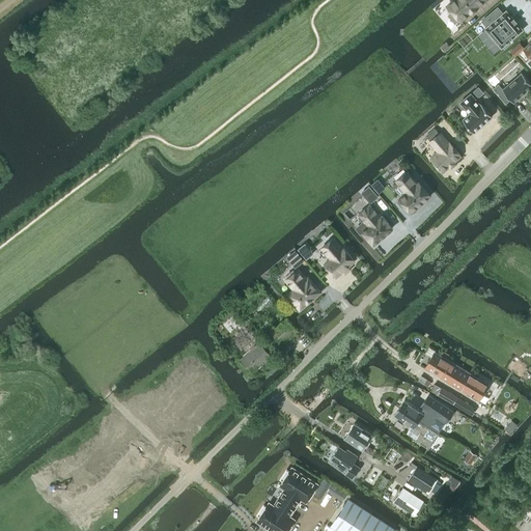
[(448,16),(455,23),(459,20),(460,21),(471,11),(471,12),(477,7),(484,0),(454,0),(448,6),(452,11),(448,16)]
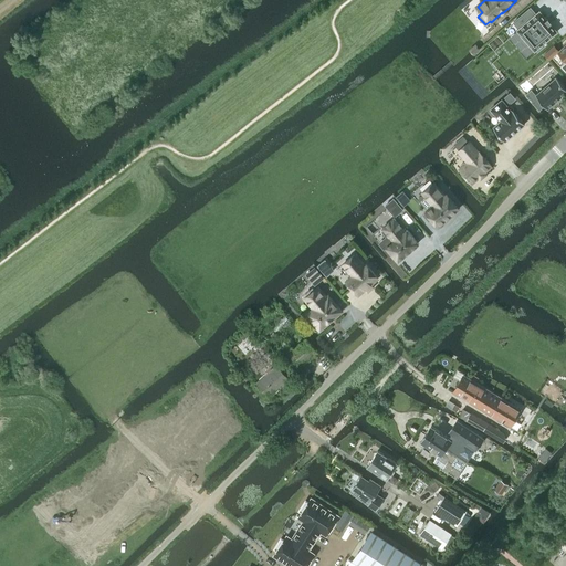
[(531,8),(514,22),(514,23),(515,23),(520,29),(519,29),(517,30),(519,31),(534,50),(535,51),(536,50),(536,49),(538,51),(545,45),(543,43),(553,34),(556,32),(557,32),(556,31),(551,23),(552,22),(551,22),(548,19),(548,18),(546,20),(541,12),(540,11),(538,12),(536,14),(532,9),(531,8)]
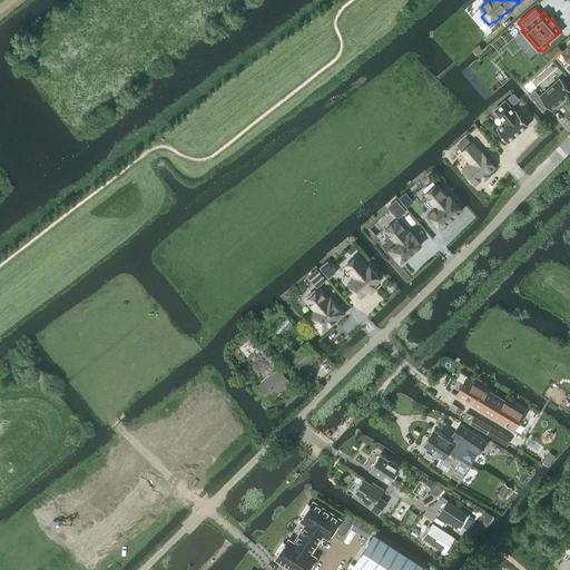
[(479,45),(473,50),(477,55),(483,49),(479,45)]
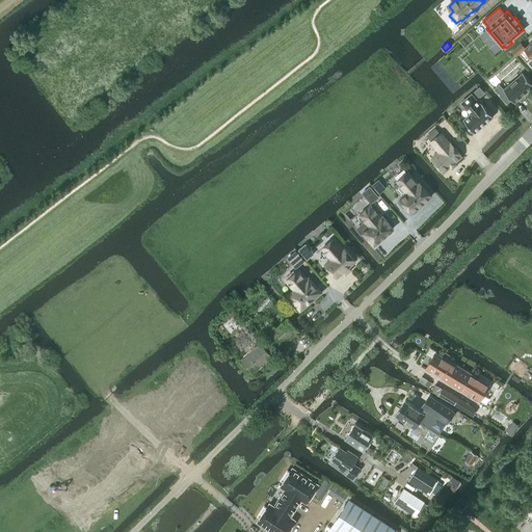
[(522,43),(512,51),(516,56),(520,53),(526,48),(522,43)]
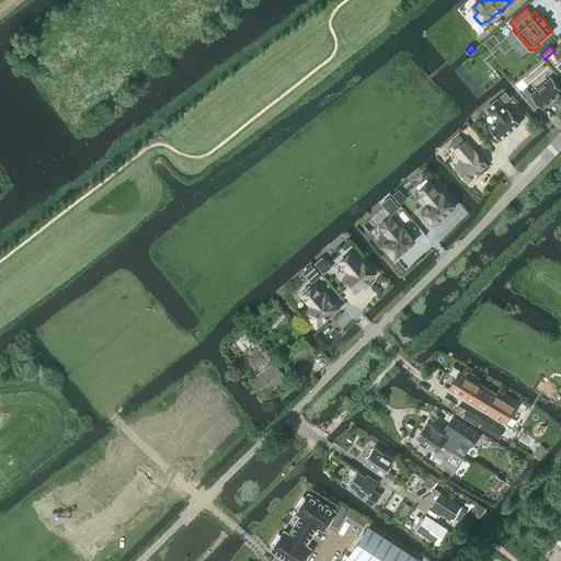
[(560,45),(560,46),(559,46),(548,56),(553,61),(559,57),(560,59),(560,45)]
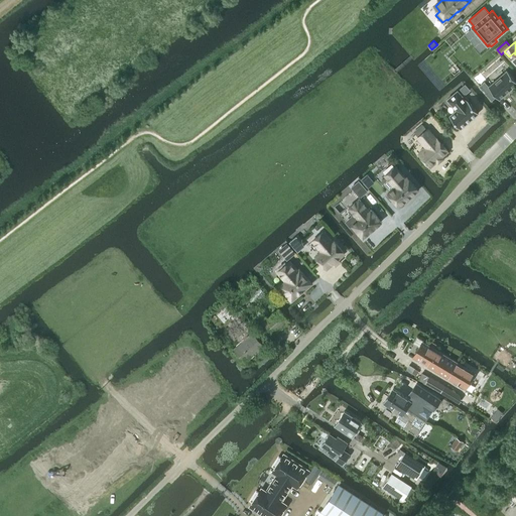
[(481,86),(480,86),(492,100),(497,96),(499,99),(515,85),(515,80),(507,71),(489,87),(485,82),(481,86)]
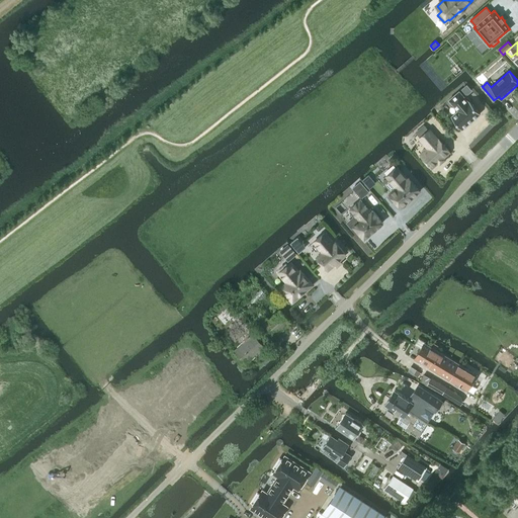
[(467,93),(471,90),(466,85),(462,89),(466,93),(467,93)]
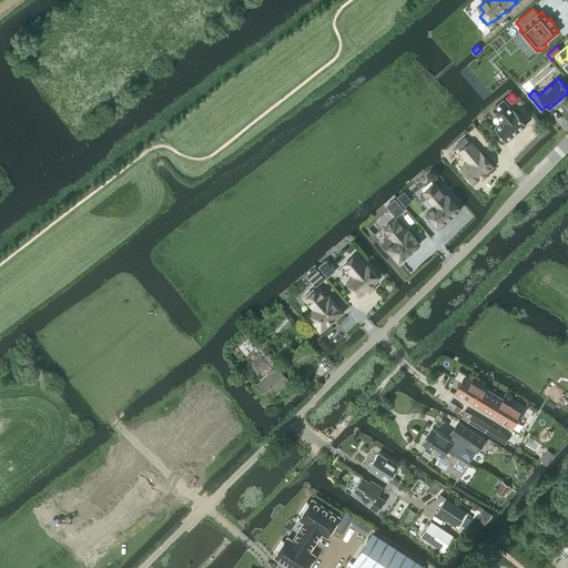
[(503,141),(505,139),(507,141),(527,124),(515,111),(514,112),(504,100),(493,110),(503,121),(495,128),(500,134),(499,137),(503,141)]
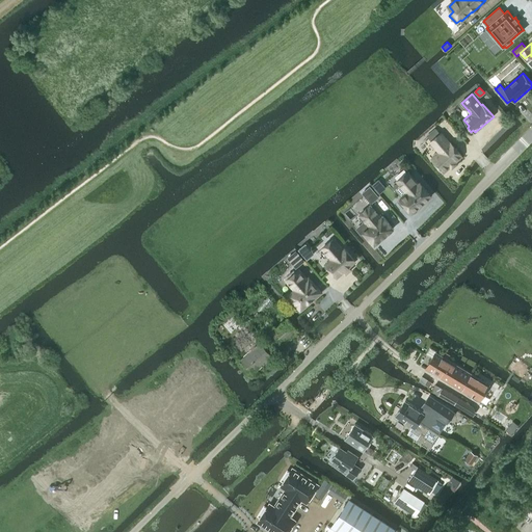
[(432,159),(444,173),(462,156),(451,142),(450,143),(441,133),(436,130),(428,137),(431,141),(430,141),(440,152),(439,154),(436,153),(432,156),(433,158),(432,159)]
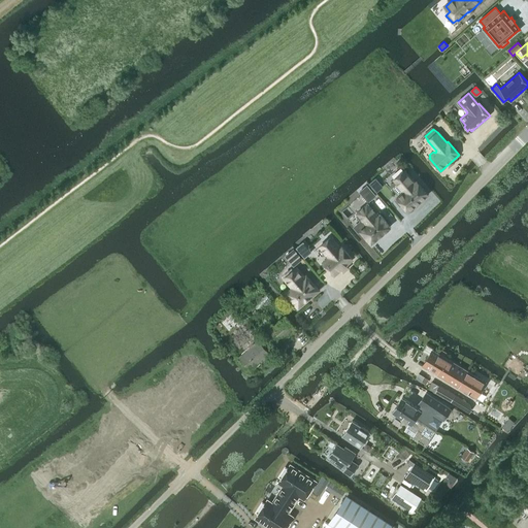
[(402,203),(408,210),(416,204),(421,200),(427,194),(417,182),(415,183),(404,171),(394,179),(404,192),(395,200),(400,205),(402,203)]
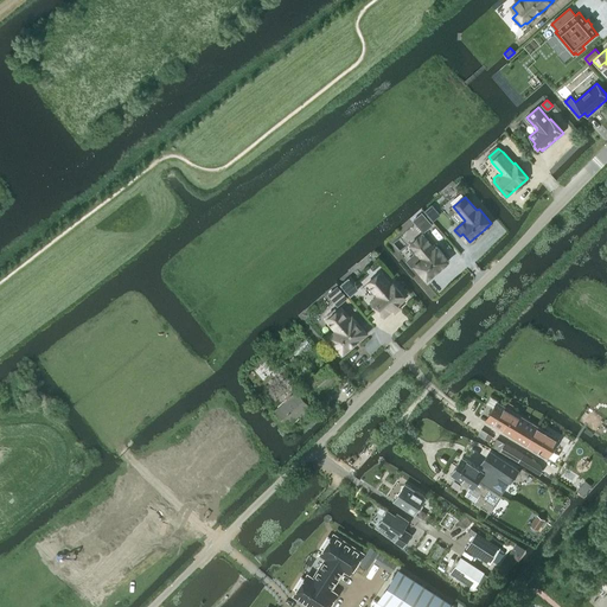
[(426,211),(434,219),(440,215),(432,205),(426,211)]
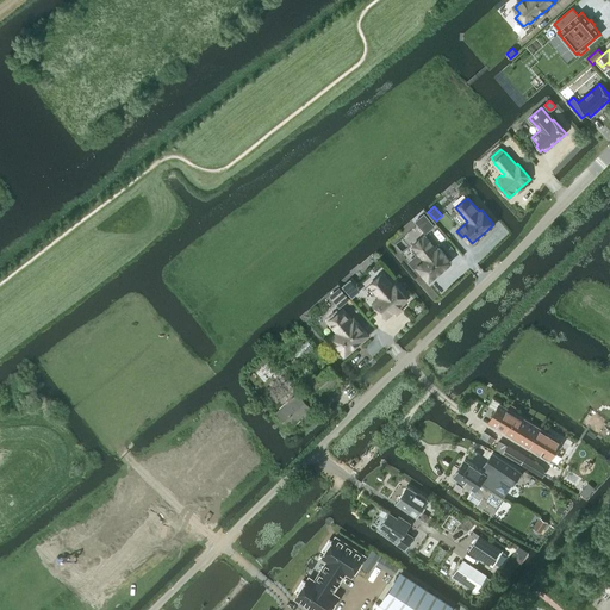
[(416,222),(425,232),(434,225),(424,215),(416,222)]
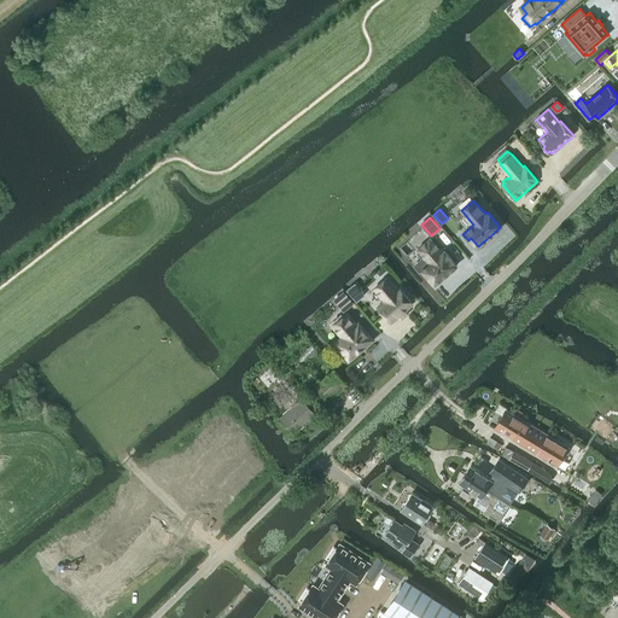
[(414,250),(406,257),(420,273),(423,270),(435,285),(456,266),(444,251),(442,252),(430,238),(421,228),(407,242),(414,250)]
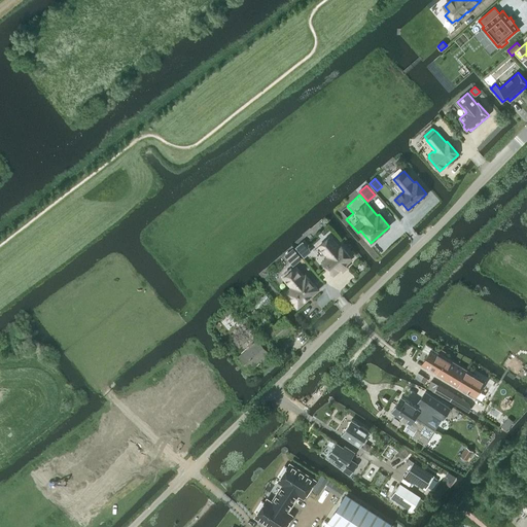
[(322,261),(334,275),(352,258),(341,246),(340,247),(330,236),(319,246),(328,256),(322,261)]
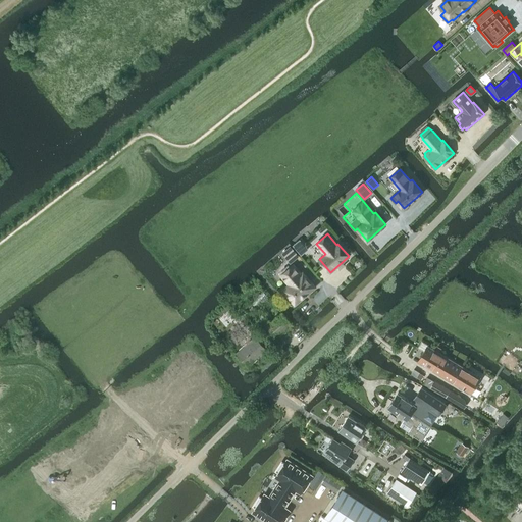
[(299,239),(293,244),(302,254),(308,249),(299,239)]
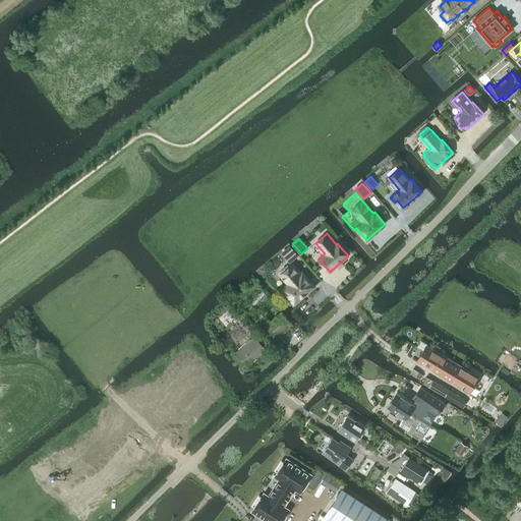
[(290,245),(282,252),(290,262),(298,255),(290,245)]
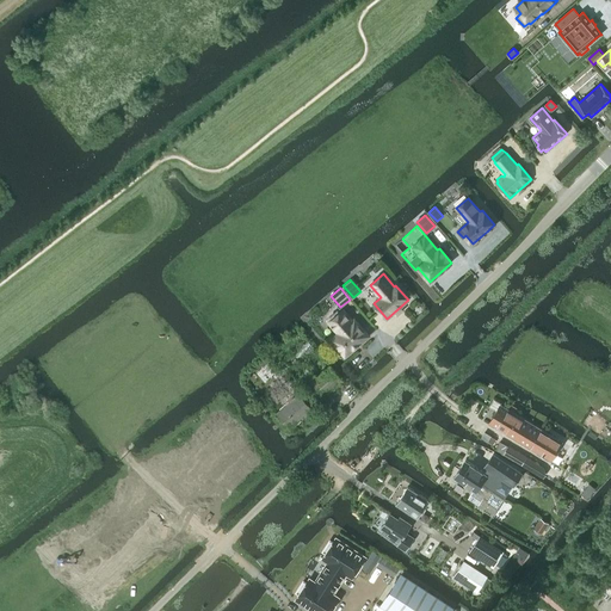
[(335,343),(345,353),(353,347),(359,343),(359,341),(368,335),(355,321),(353,322),(343,310),(340,313),(338,310),(332,315),(333,318),(331,321),(340,333),(333,339),(335,343)]
